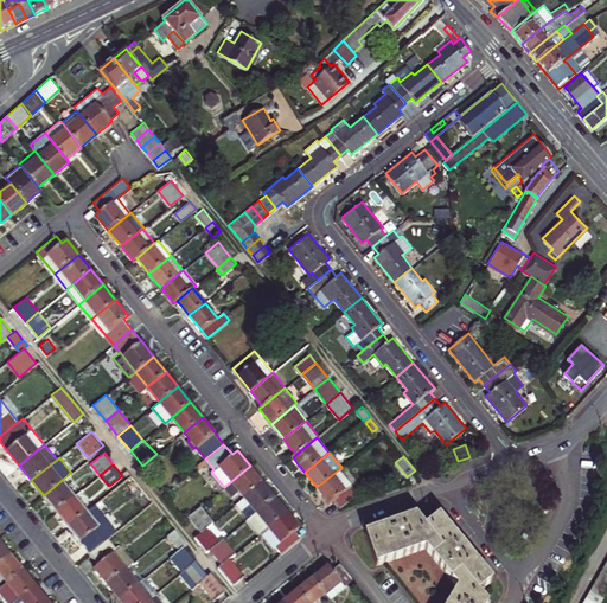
[(257,475),(250,466),(224,487),(231,496),(240,491),(243,496),(262,481),(257,475)]
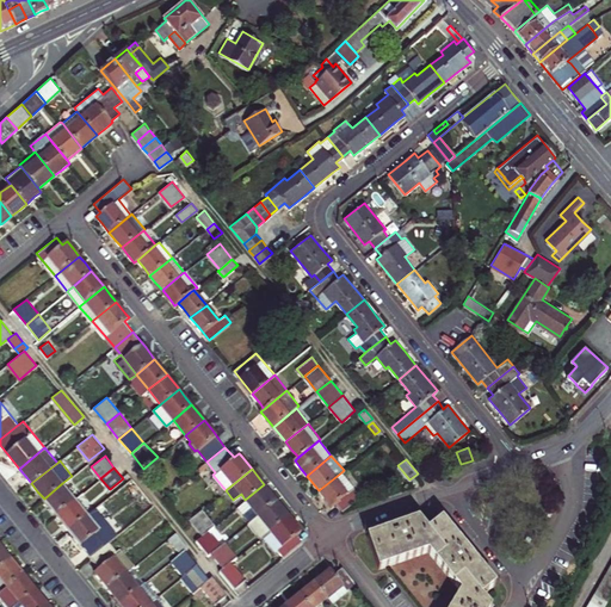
[(351,485),(341,472),(319,490),(326,499),(332,506),(337,502),(343,511),(360,496),(353,488),(353,487),(352,484),(351,485)]
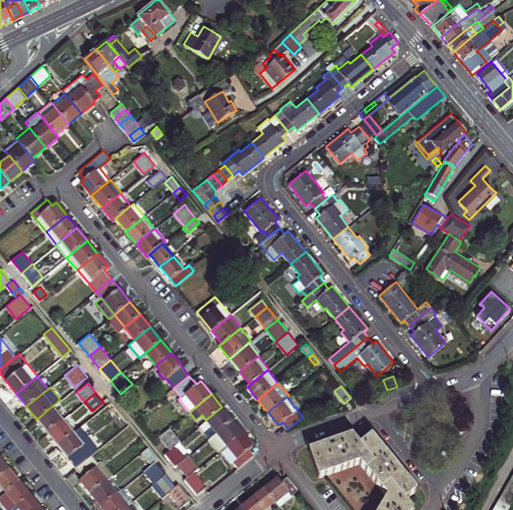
[(42,426),(47,432),(62,419),(52,406),(37,419),(42,426)]
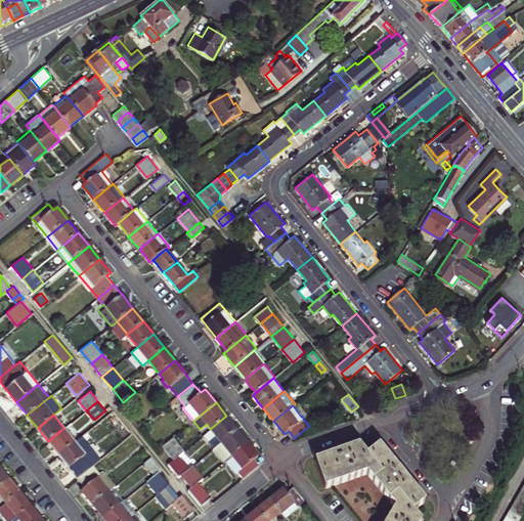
[(210,429),(215,435),(209,441),(214,447),(220,442),(236,429),(231,422),(226,416),(210,429)]
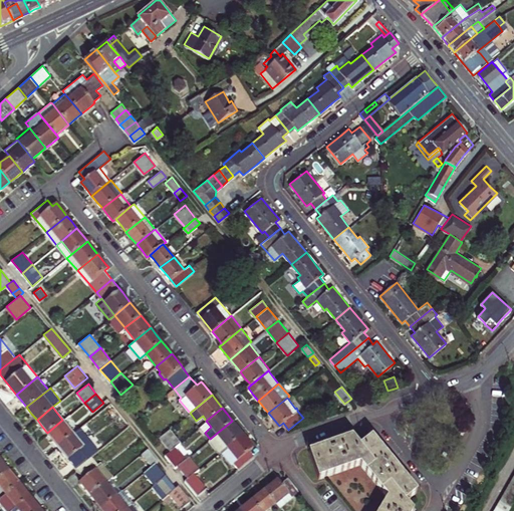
[(73,433),(62,420),(47,433),(52,440),(57,446),(73,433)]
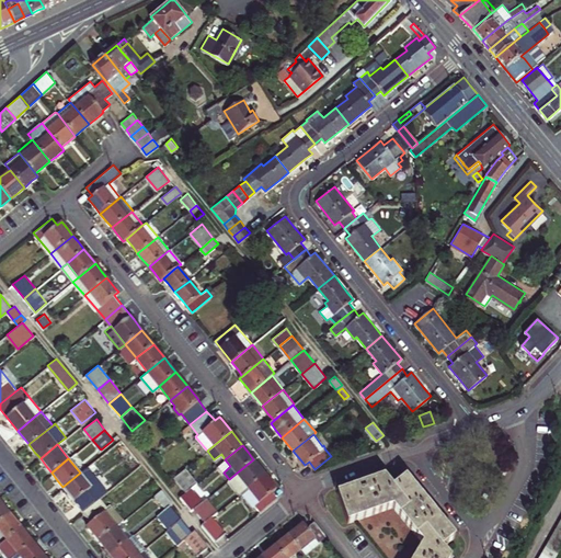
[(259,466),(253,459),(236,474),(248,487),(265,473),(259,466)]
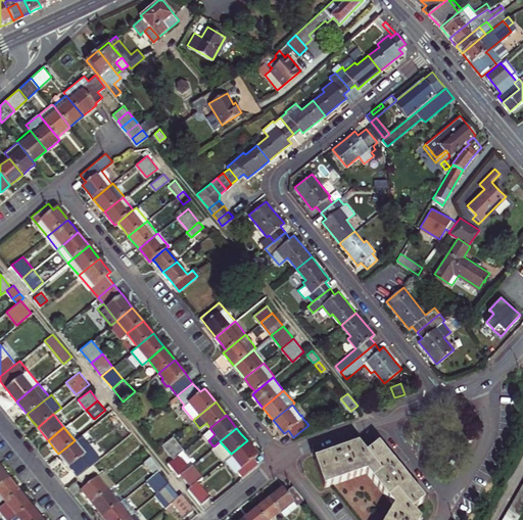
[(83,433),(81,435),(75,440),(58,454),(67,465),(77,476),(93,464),(101,457),(83,433)]
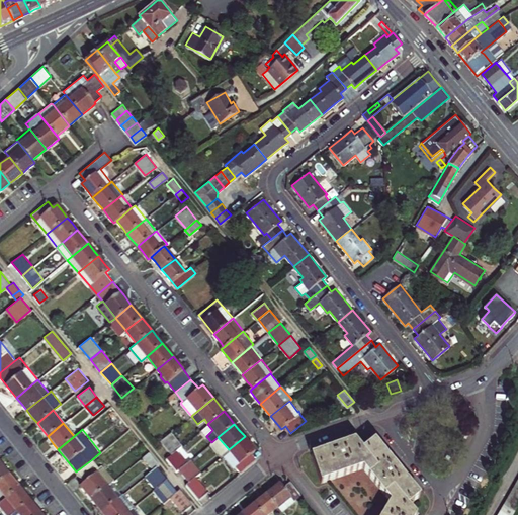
[(182,445),(171,432),(161,441),(171,453),(176,449),(182,445)]
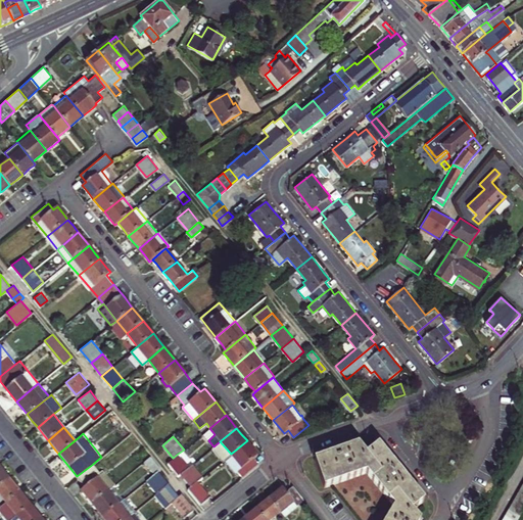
[(253,448),(247,440),(231,454),(223,460),(224,462),(226,460),(235,471),(237,470),(243,476),(258,463),(253,458),(257,454),(253,448)]
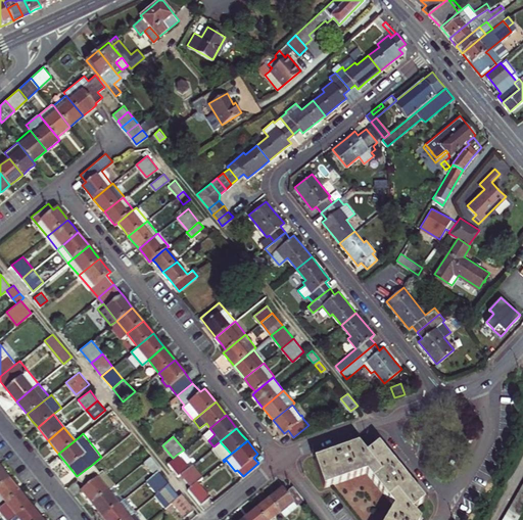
[(231,454),(220,441),(214,446),(212,447),(223,461),(223,460),(231,454)]
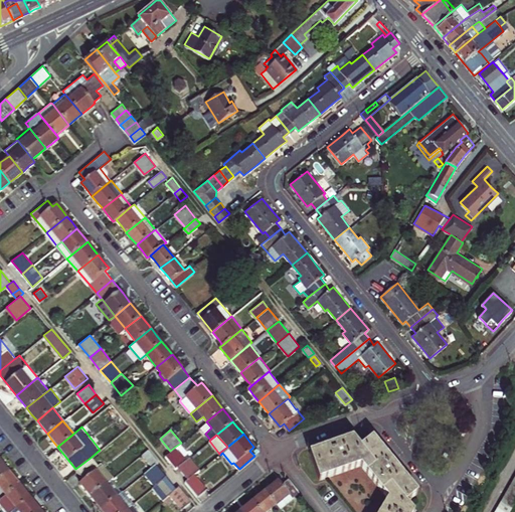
[(360,446),(352,436),(331,444),(310,451),(319,478),(361,464),(388,497),(379,511),(412,511),(413,511),(405,501),(417,491),(395,464),(372,437),(360,446)]
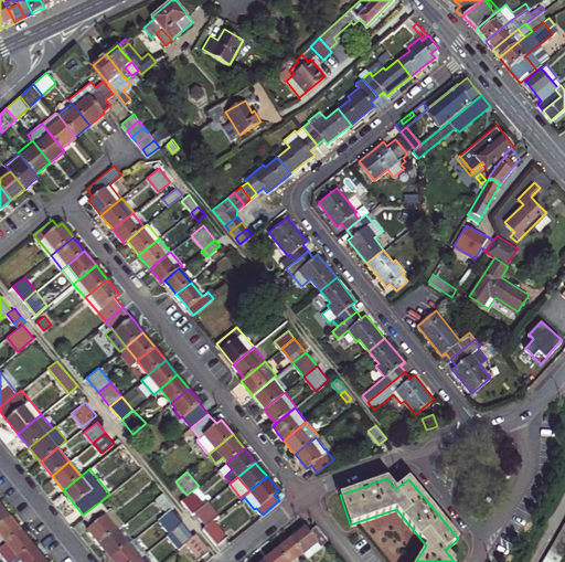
[(192,490),(187,495),(181,499),(192,513),(195,511),(204,504),(198,495),(196,496),(193,492),(192,490)]
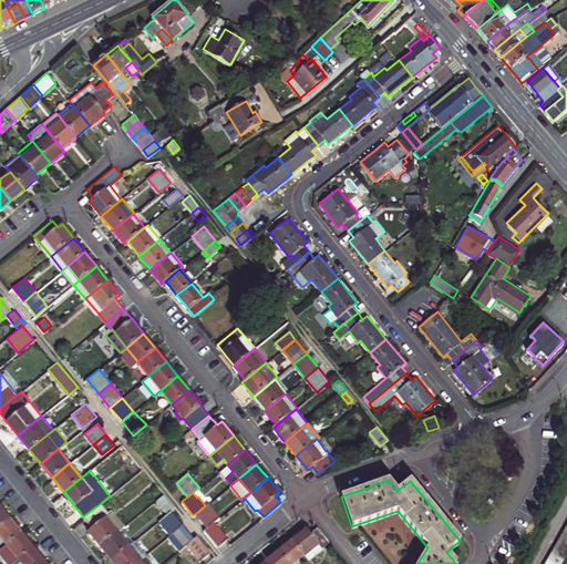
[(167,513),(172,510),(175,508),(164,493),(156,500),(167,513)]
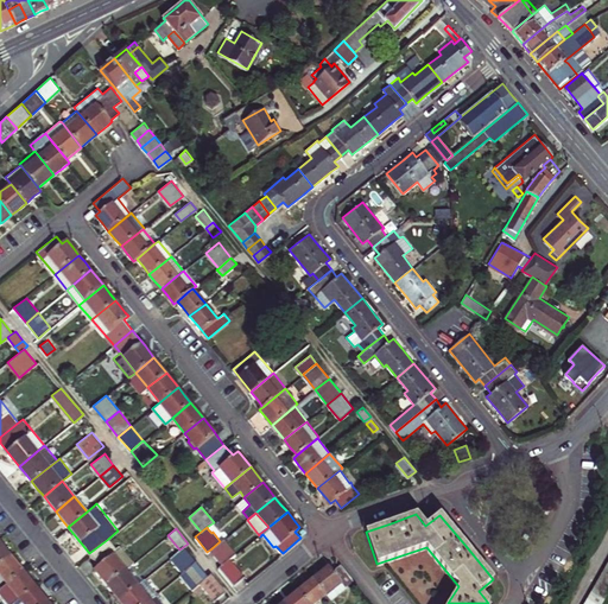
[(225,538),(220,541),(210,550),(222,565),(230,559),(236,553),(225,538)]
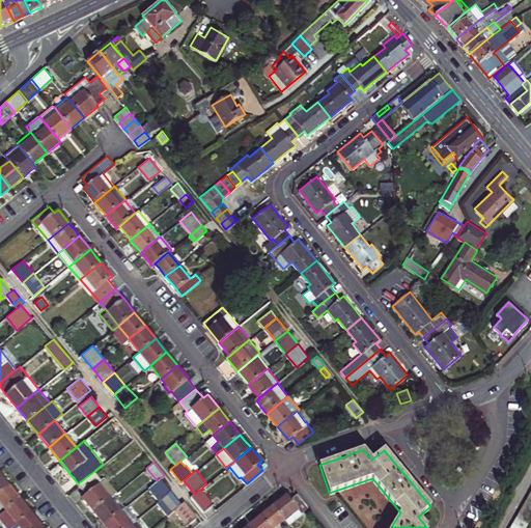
[(93,510),(114,493),(117,491),(106,477),(102,480),(94,471),(78,483),(86,494),(82,497),(86,501),(93,510)]
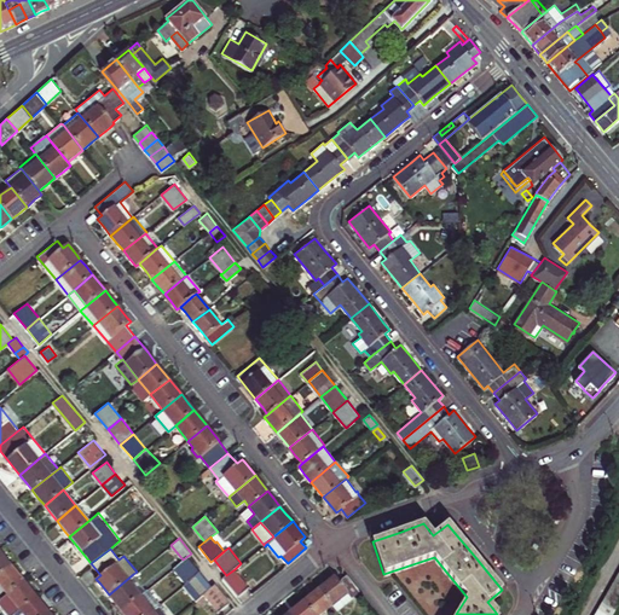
[(5,558),(0,552),(0,573),(11,566),(5,558)]
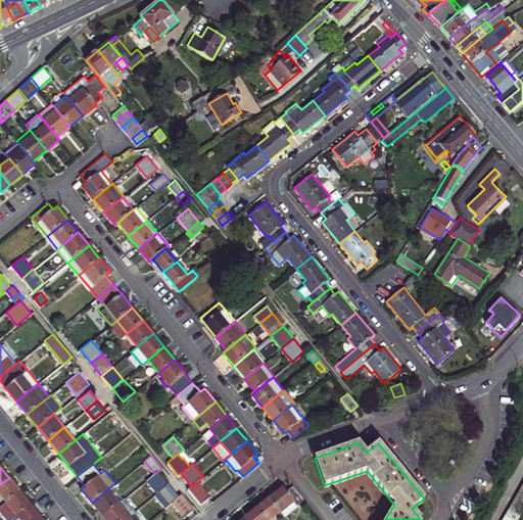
[(146,480),(157,492),(169,483),(158,470),(154,473),(146,480)]
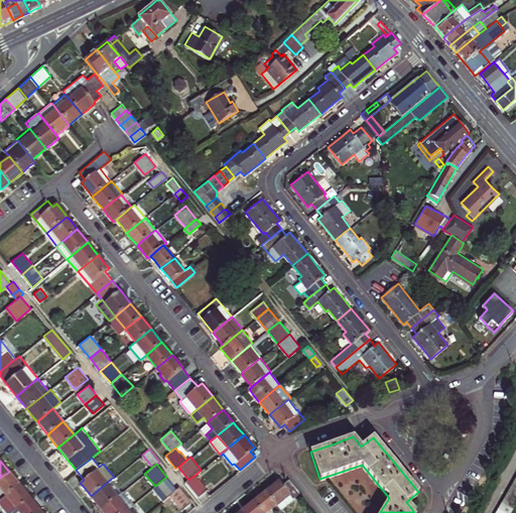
[(14,479),(9,472),(0,478),(0,487),(6,495),(19,484),(14,479)]
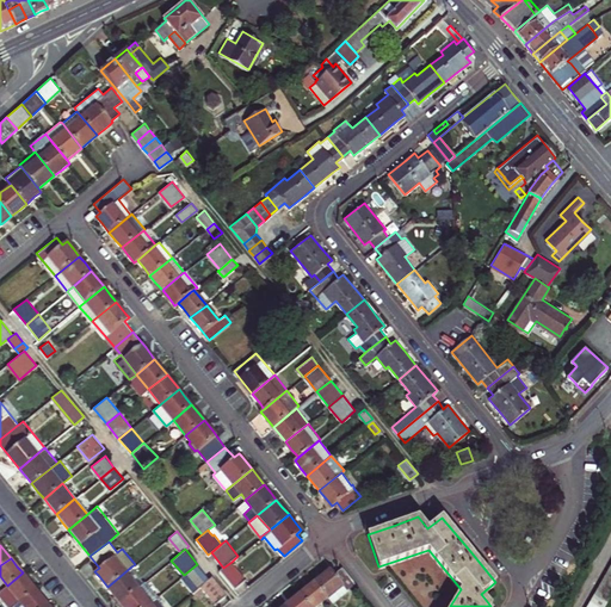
[(232,562),(223,568),(220,570),(234,588),(246,580),(232,562)]
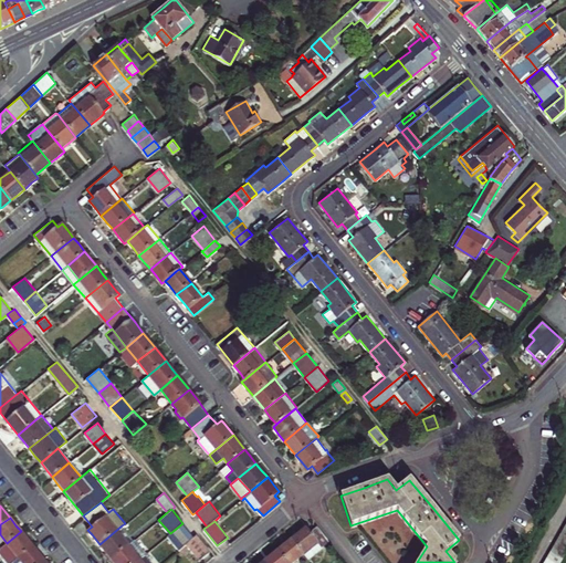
[(565,521),(542,562),(557,562),(565,549),(565,521)]
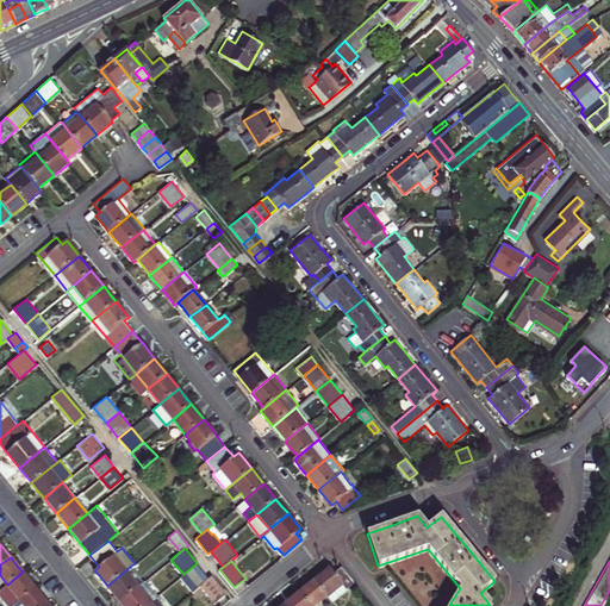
[(193,591),(200,585),(210,578),(197,563),(184,574),(181,576),(193,591)]
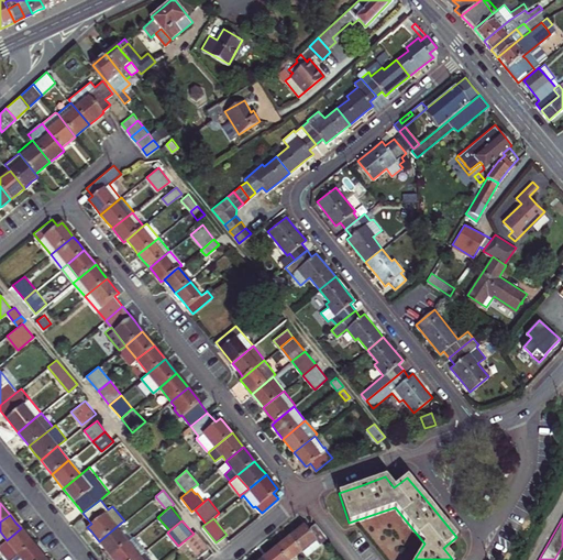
[(106,549),(110,556),(133,537),(121,523),(99,541),(106,549)]
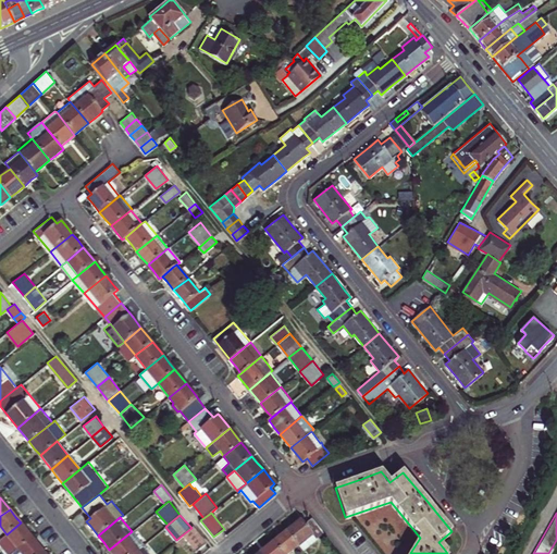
[(295,524),(286,530),(298,544),(302,551),(317,539),(316,538),(323,531),(311,517),(305,522),(301,518),(295,524)]
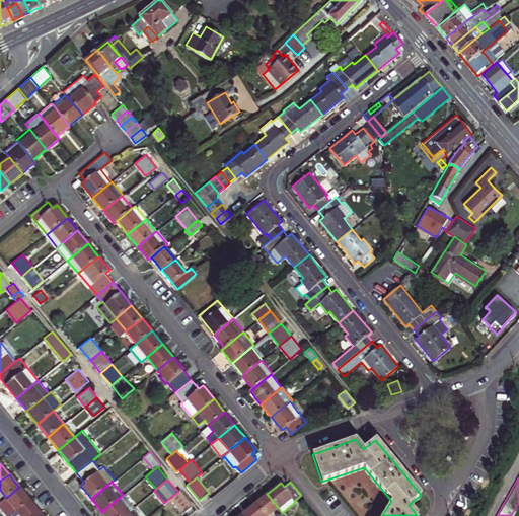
[(0,502),(0,507),(6,515),(9,515),(29,500),(24,494),(19,487),(6,498),(0,502)]
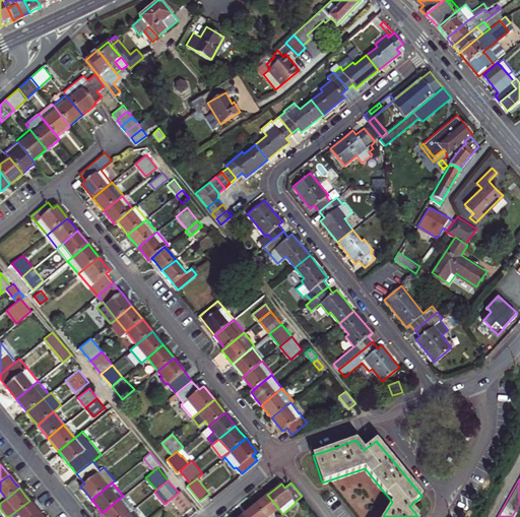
[(181,491),(179,493),(171,499),(183,514),(193,506),(181,491)]
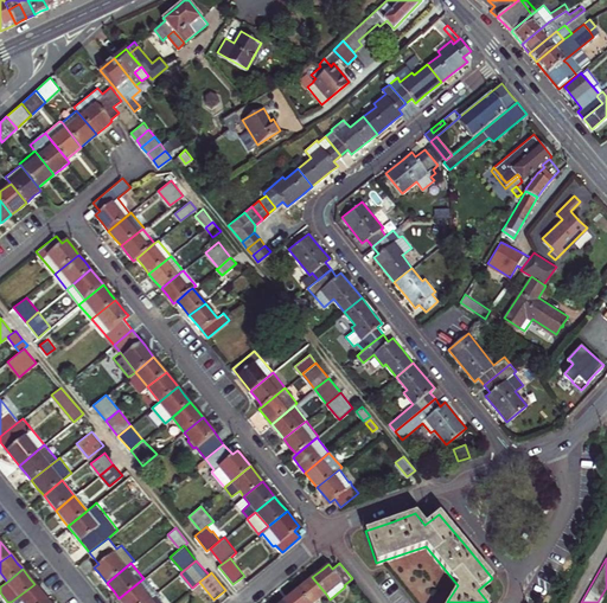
[(305,583),(296,589),(308,602),(311,602),(314,601),(325,592),(312,577),(305,583)]
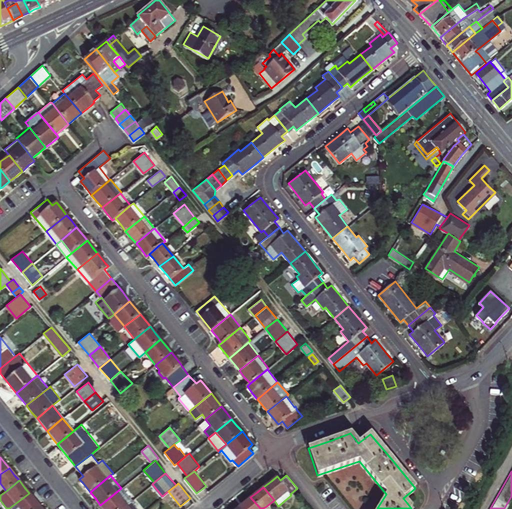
[(103,508),(120,508),(131,501),(121,488),(100,505),(103,508)]
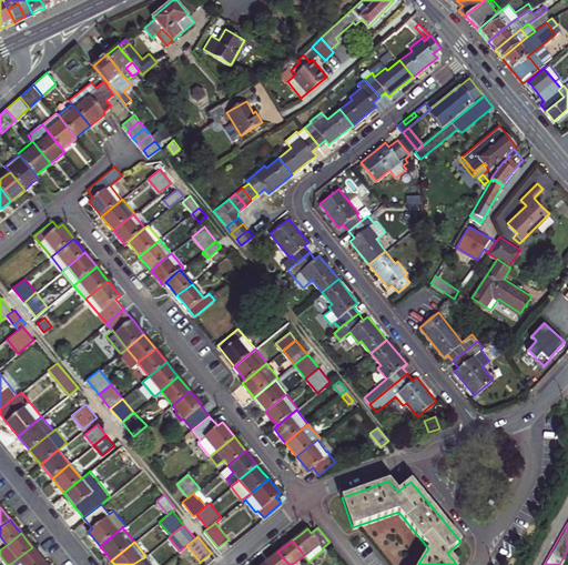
[(39,555),(32,547),(10,564),(39,564),(44,562),(39,555)]
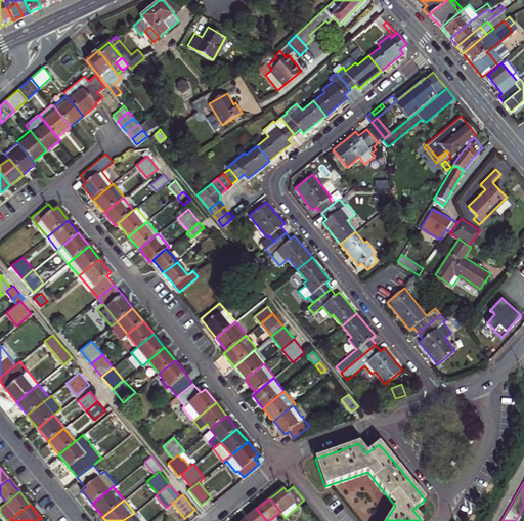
[(244,520),(266,520),(256,509),(250,515),(244,520)]
